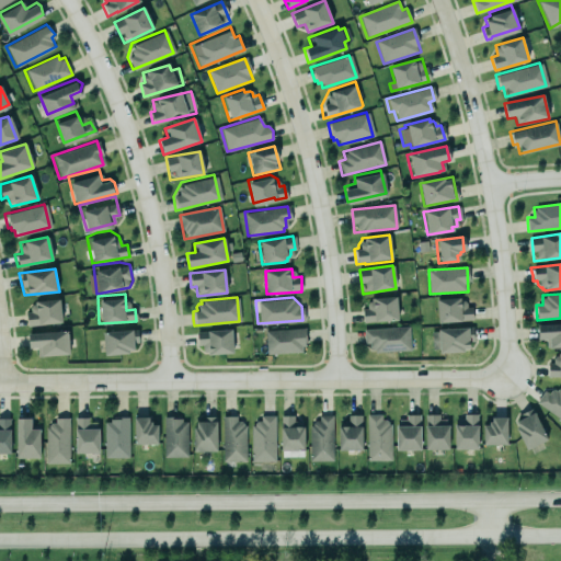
[(369,298),(395,297),(397,321),(373,322),(371,321),(362,322),(361,309),(365,309),(365,302),(367,300),(369,300),(369,298)]
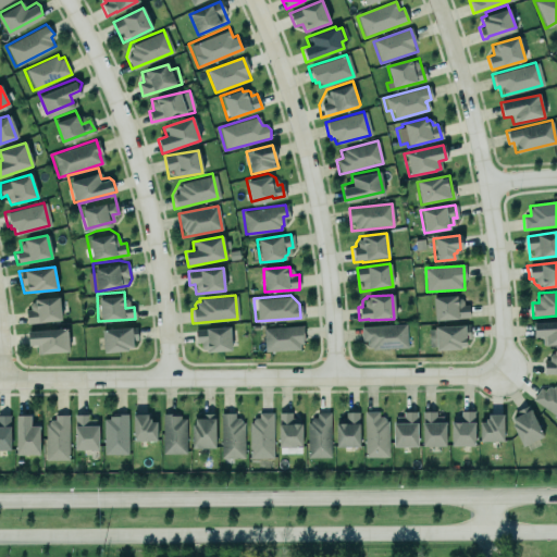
[(431,297),(432,321),(457,319),(467,318),(466,304),(461,305),(461,300),(459,298),(456,298),(456,295),(431,297)]
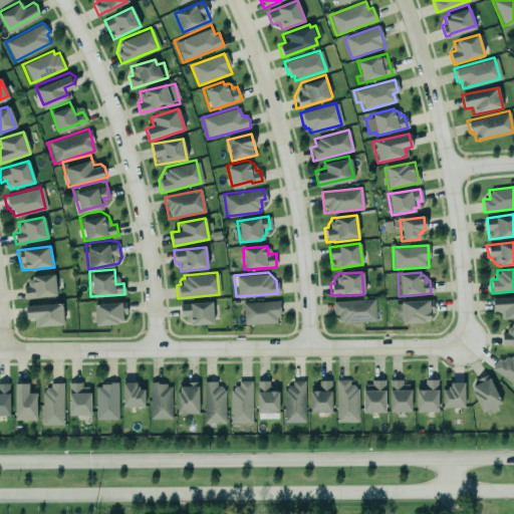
[(23,299),(54,295),(51,274),(31,277),(31,279),(27,279),(25,281),(26,285),(21,286),(23,299)]
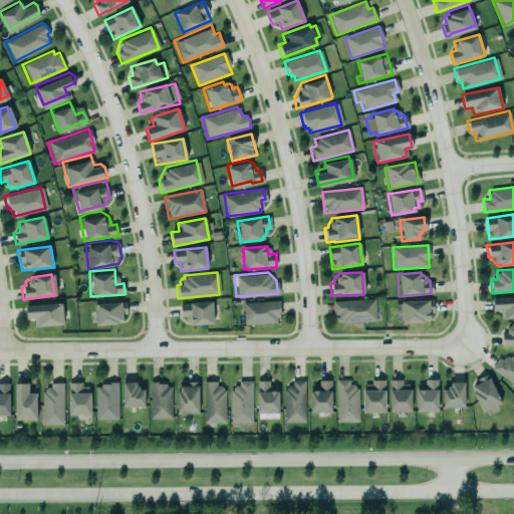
[(394,303),(400,302),(400,297),(430,296),(430,303),(432,303),(432,312),(430,312),(430,315),(425,316),(425,318),(402,319),(402,317),(394,318),(394,303)]
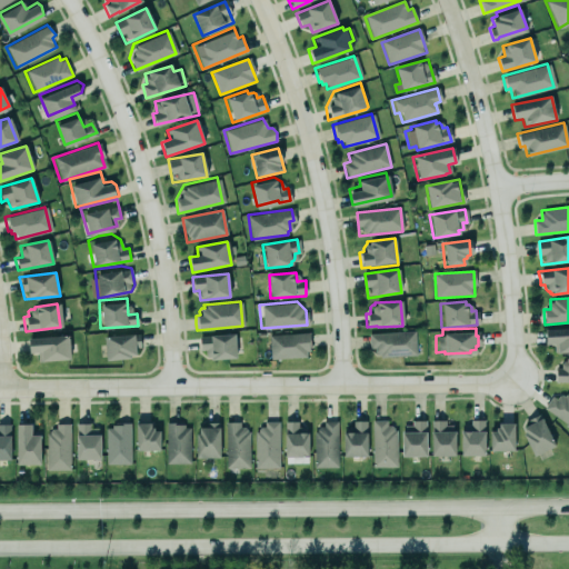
[(568,328),(546,329),(546,346),(553,345),(553,353),(568,352),(568,328)]
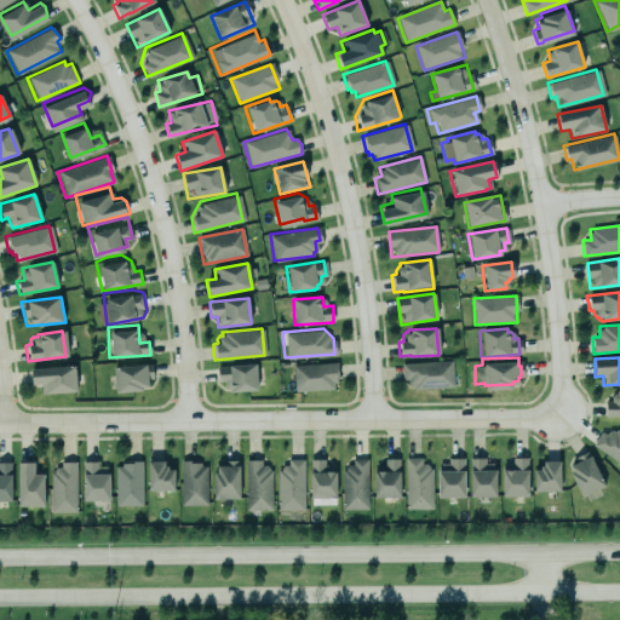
[(290,363),(294,391),(334,388),(338,378),(336,360),(290,363)]
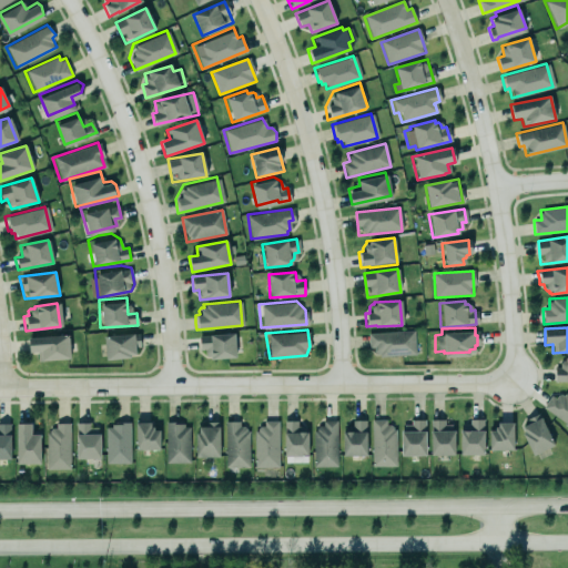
[(28,333),(68,331),(70,355),(41,357),(41,350),(29,350),(30,340),(28,333)]
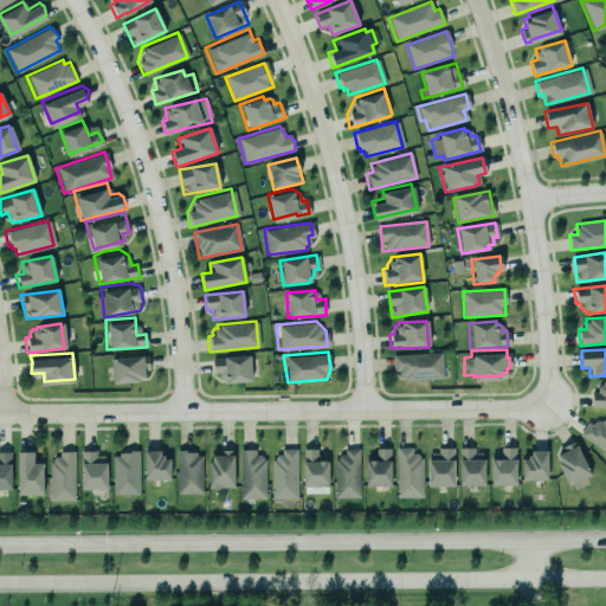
[(391,355),(392,371),(398,371),(398,375),(400,378),(404,378),(404,380),(440,378),(439,353),(391,355)]
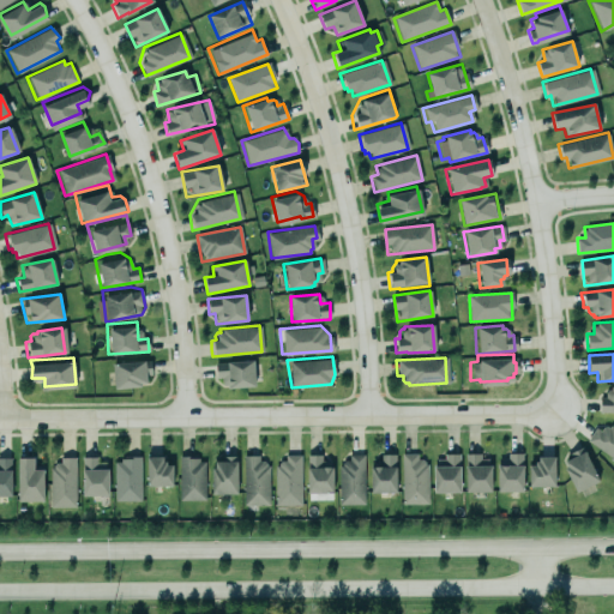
[(112,361),(144,359),(145,365),(151,363),(152,377),(145,377),(145,385),(113,386),(112,361)]
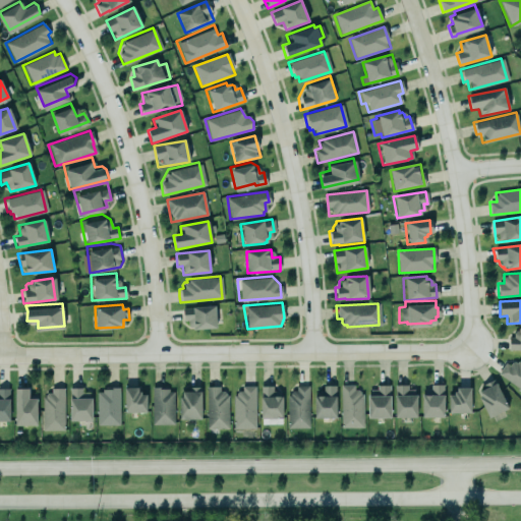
[(180,308),(193,306),(193,307),(213,306),(215,329),(192,331),(192,330),(191,330),(190,327),(188,327),(186,325),(186,321),(181,321),(180,308)]
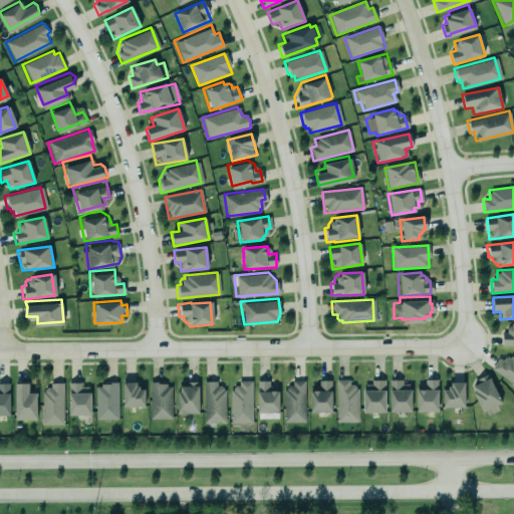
[(497,332),(510,332),(510,321),(513,321),(513,345),(497,345),(497,332)]
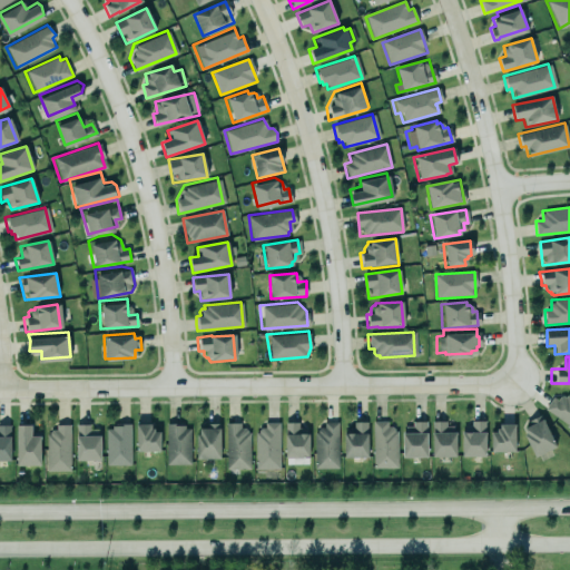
[(547,395),(538,408),(569,430),(569,401),(563,396),(558,396),(554,400),(547,395)]
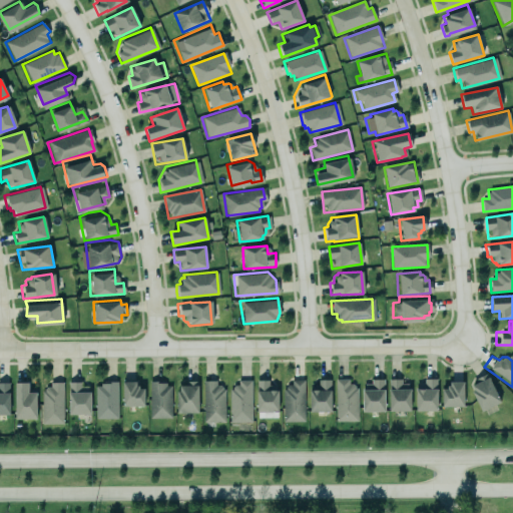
[(499,403),(480,413),(470,392),(472,391),(469,386),(476,383),(474,379),(485,374),(499,403)]
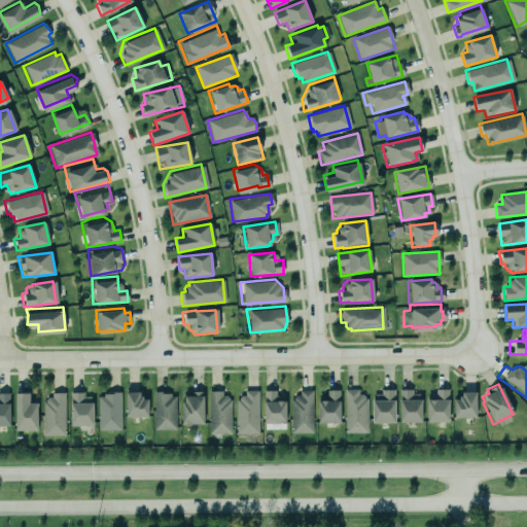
[(396,388),(407,388),(407,396),(420,396),(420,420),(396,420),(396,388)]
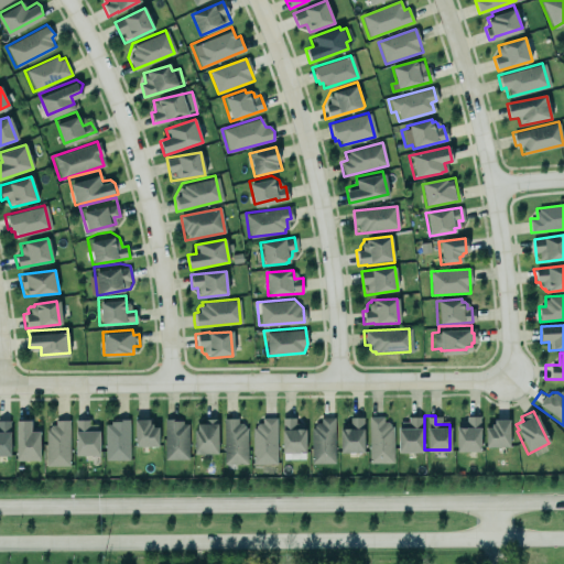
[(74,419),(74,452),(99,451),(98,426),(96,423),(89,424),(89,419),(82,416),(74,419)]
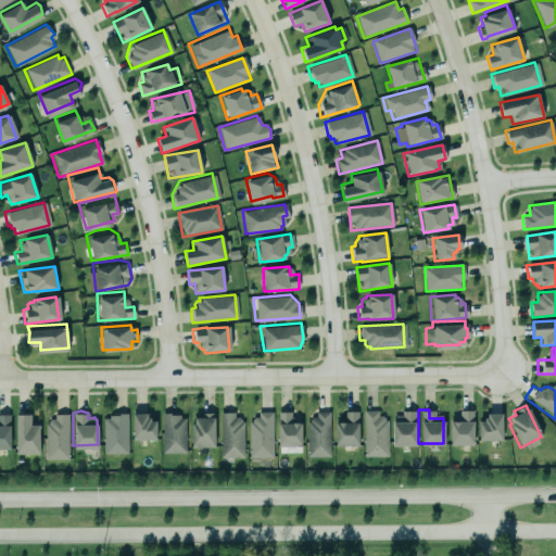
[(102,417),(108,417),(108,413),(118,413),(118,411),(125,413),(126,452),(103,452),(102,417)]
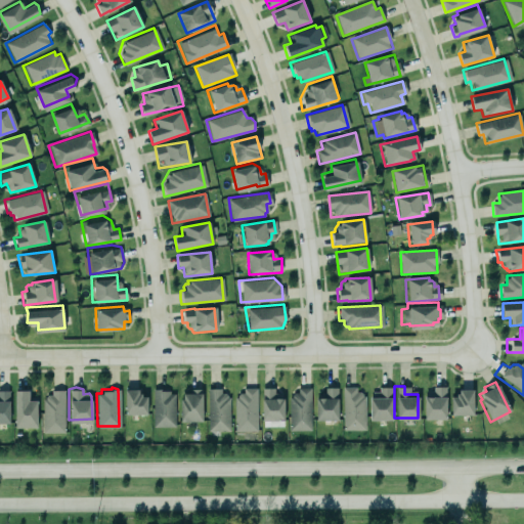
[(341,387),(354,387),(354,392),(358,392),(360,394),(360,396),(363,396),(363,430),(341,430),(341,387)]
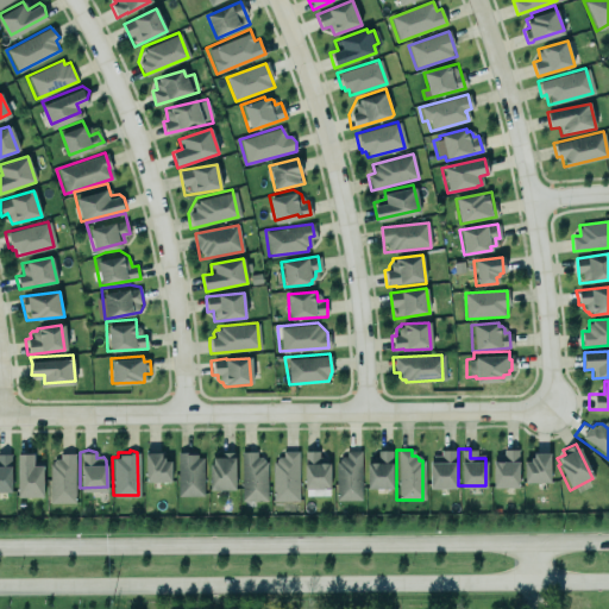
[(518,488),(516,450),(502,450),(502,454),(497,454),(495,458),(495,459),(490,459),(491,489),(518,488)]
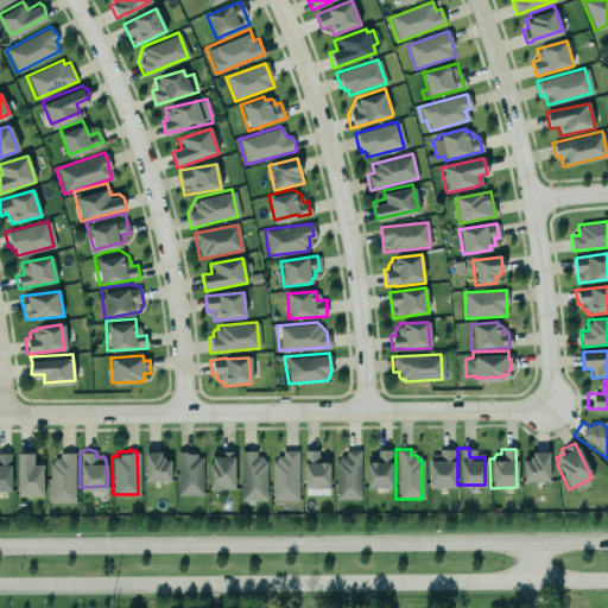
[(297,450),(282,451),(283,458),(272,460),(273,501),(298,500),(297,450)]
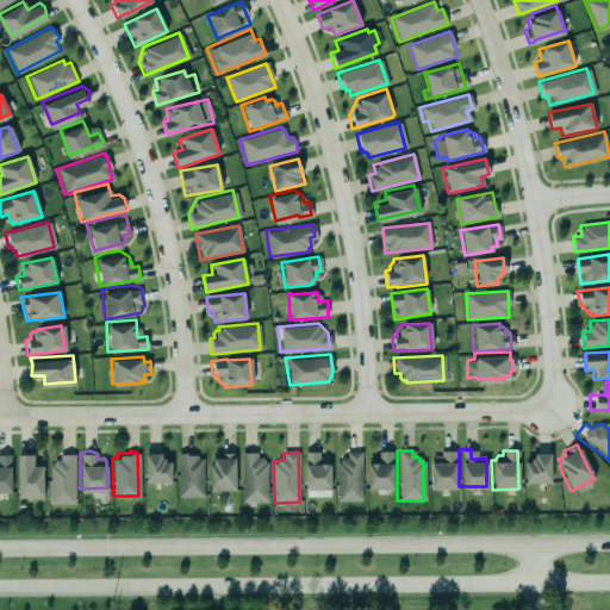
[(305,490),(331,490),(330,460),(321,461),(319,452),(305,453),(305,490)]
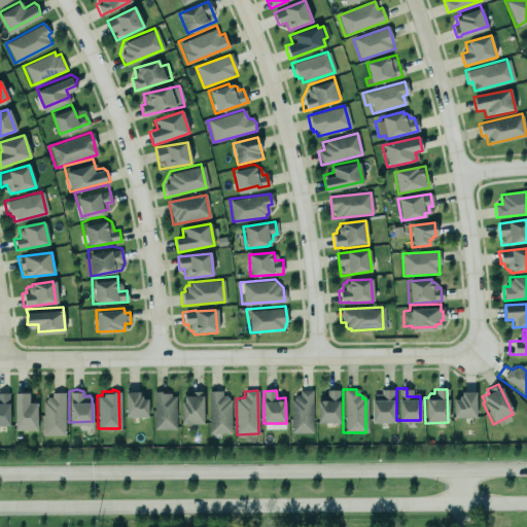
[(325,390),(338,390),(338,424),(316,424),(315,401),(325,401),(325,390)]
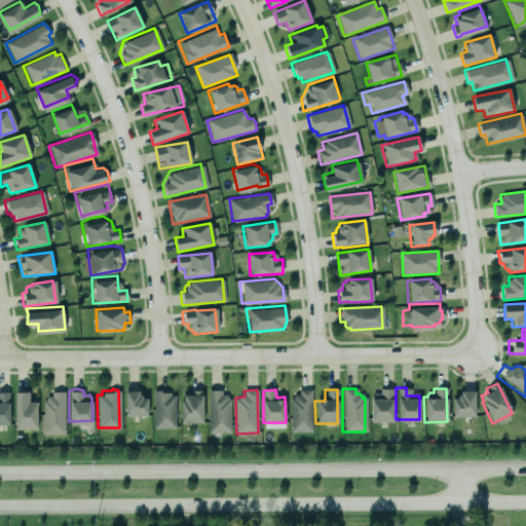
[(179,391),(180,419),(203,418),(202,390),(179,391)]
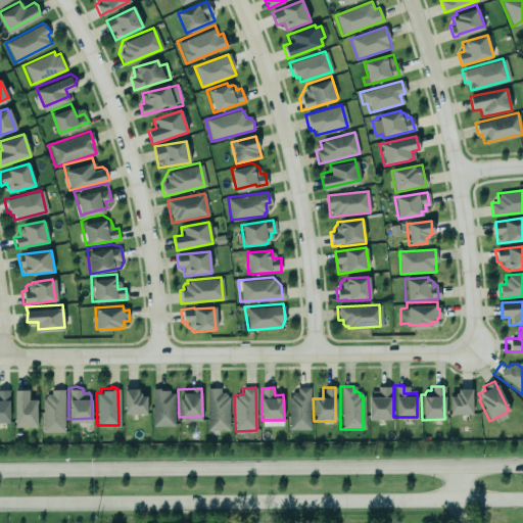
[(230,394),(221,394),(221,388),(207,388),(206,430),(229,431),(230,394)]
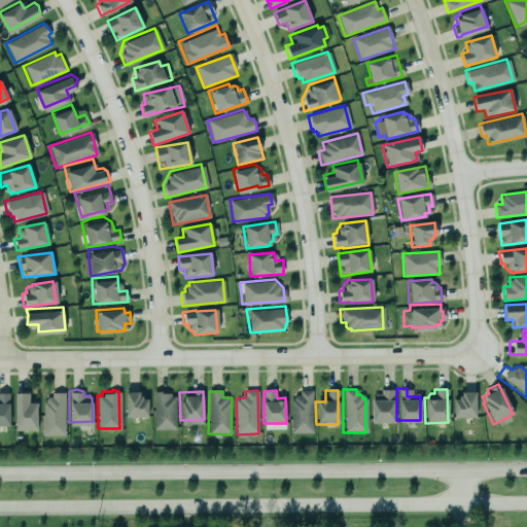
[(313,433),(313,391),(300,391),(300,397),(290,397),(290,433),(313,433)]
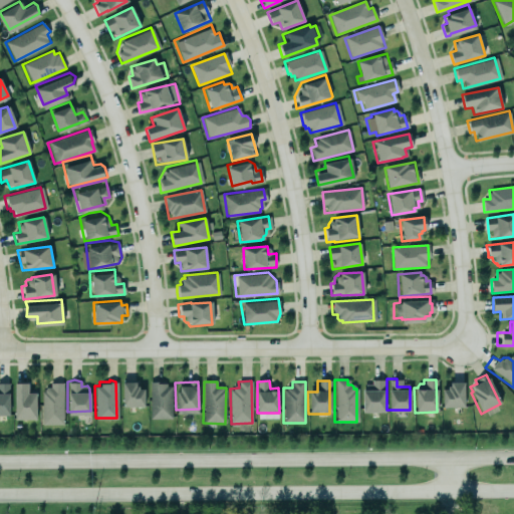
[(363,413),(384,413),(384,381),(362,382),(363,413)]
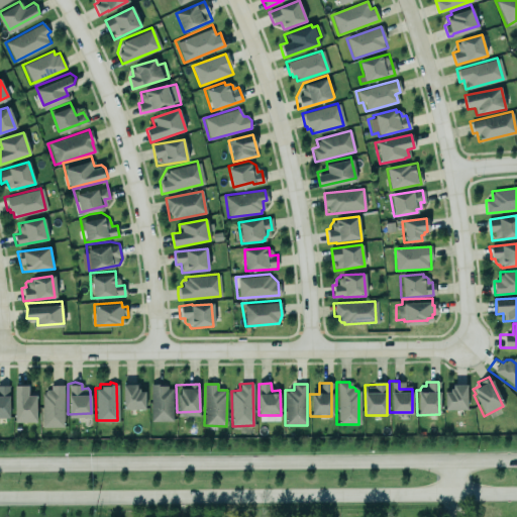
[(145,410),(145,391),(137,391),(138,385),(124,385),(123,409),(145,410)]
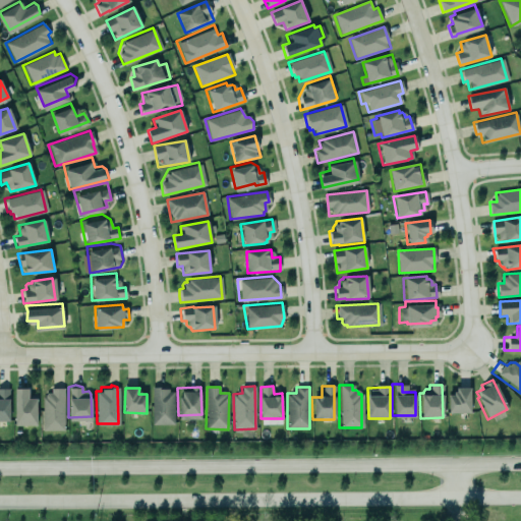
[(449,413),(471,413),(470,388),(456,388),(456,395),(448,395),(449,413)]
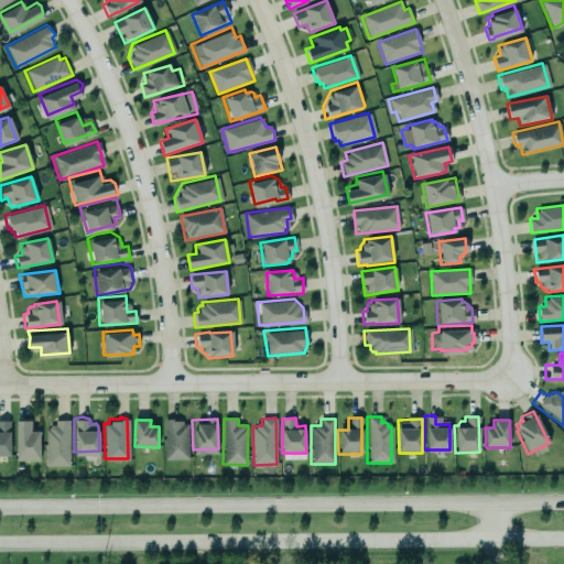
[(0,455),(11,456),(10,421),(0,421),(0,455)]
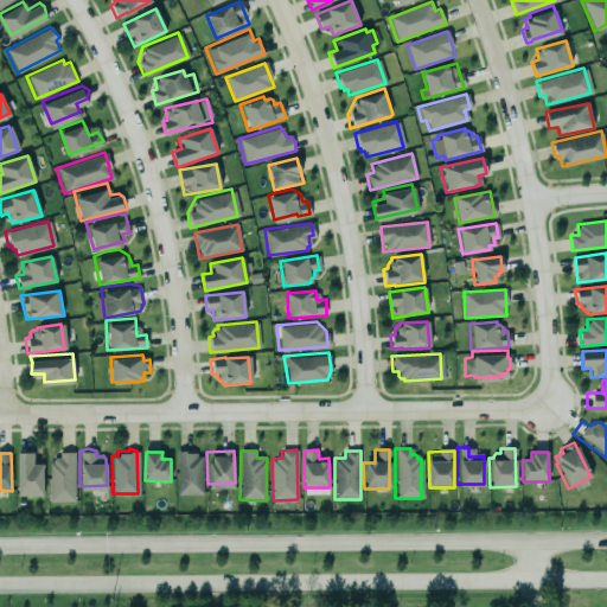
[(33,453),(17,453),(18,496),(43,496),(43,465),(33,465),(33,453)]
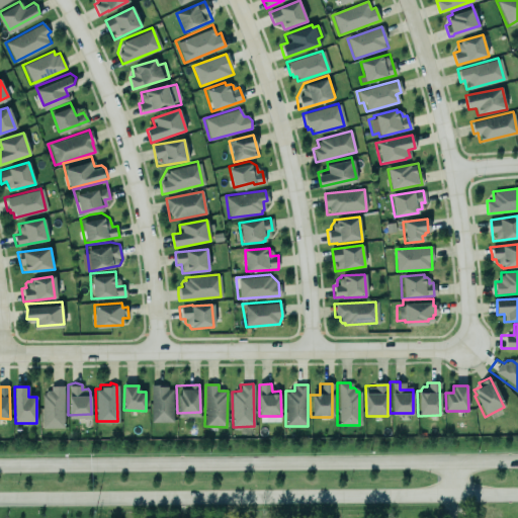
[(173,422),(173,386),(151,386),(151,422),(173,422)]
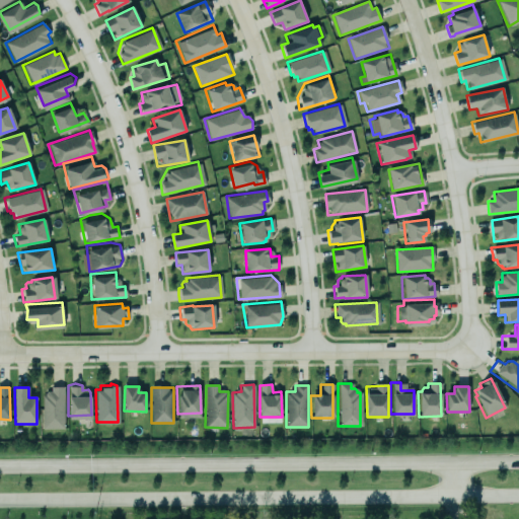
[(64,388),(42,388),(43,430),(64,429),(64,388)]
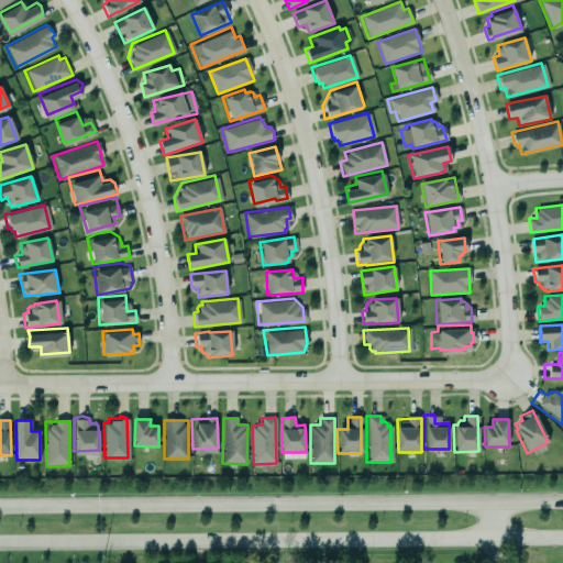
All buildings are outlined.
